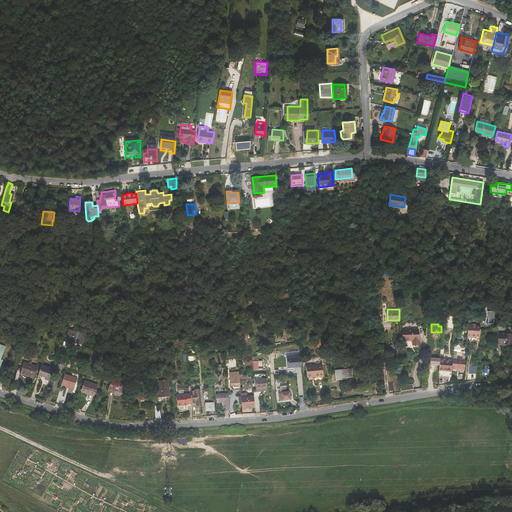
[(70,328),(68,337),(83,342),(86,333),(70,328)]
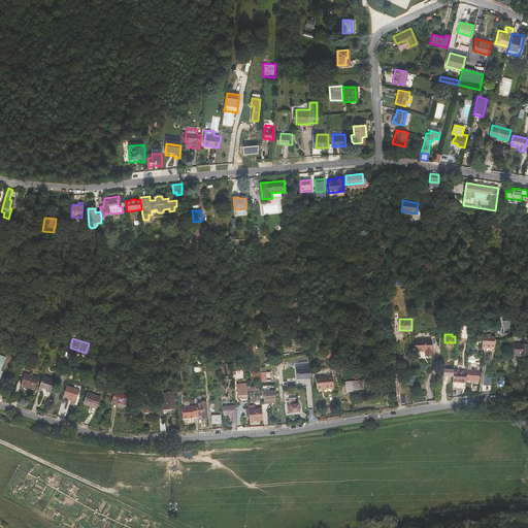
[(432,340),(416,340),(416,352),(426,352),(426,356),(432,356),(432,340)]
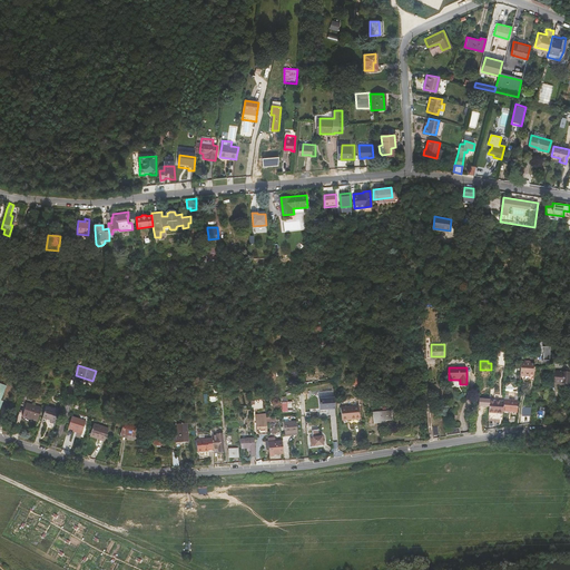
[(553,384),(559,384),(559,383),(569,384),(569,373),(554,372),(551,372),(551,384),(553,384)]
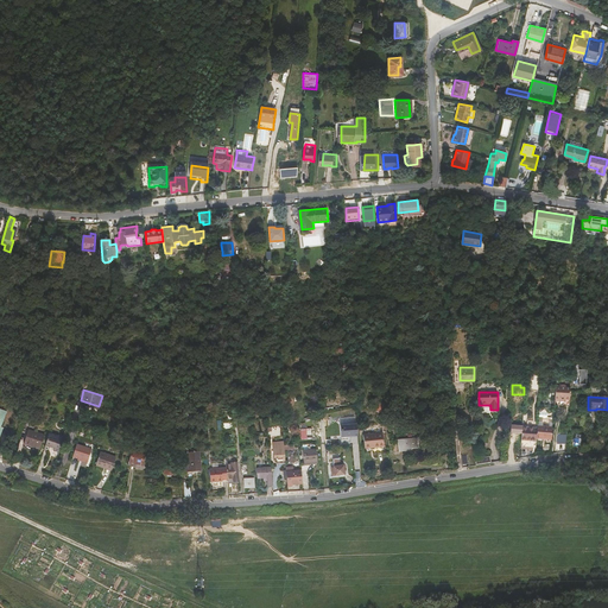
[(385,411),(384,403),(374,404),(374,412),(385,411)]
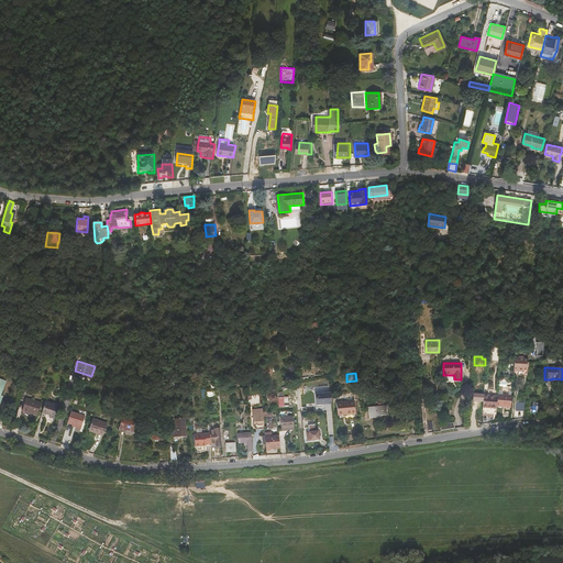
[(498,396),(511,397),(512,388),(499,387),(498,396)]
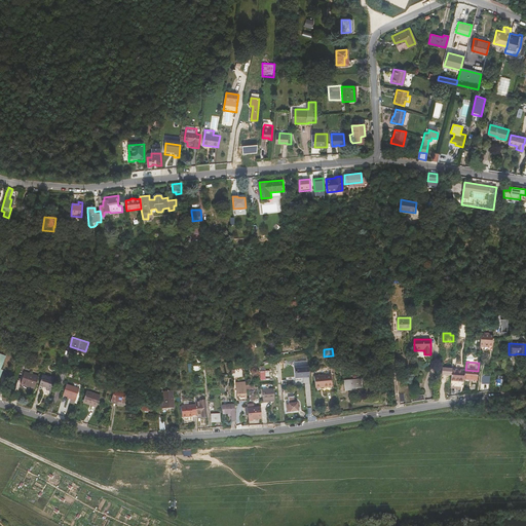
[(295,378),(309,378),(309,367),(295,367),(295,378)]
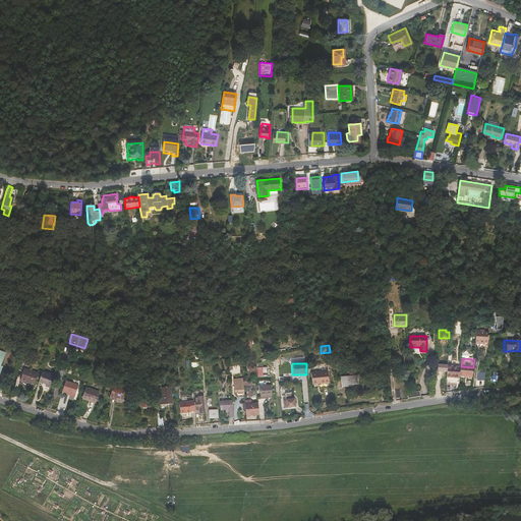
[(257,366),(258,377),(268,377),(268,366),(257,366)]
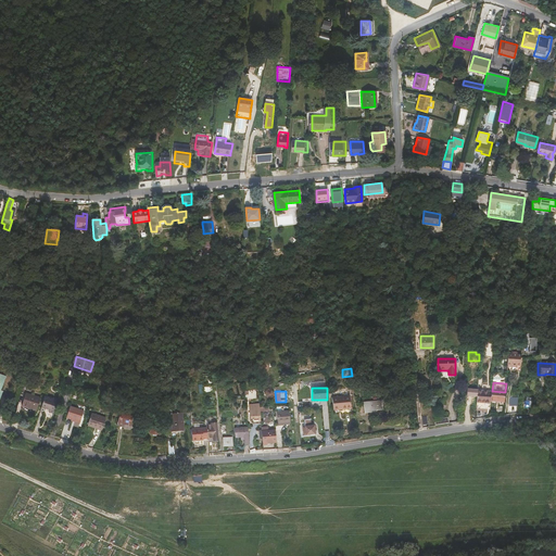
[(479,391),(478,411),(491,411),(491,402),(492,392),(479,391)]
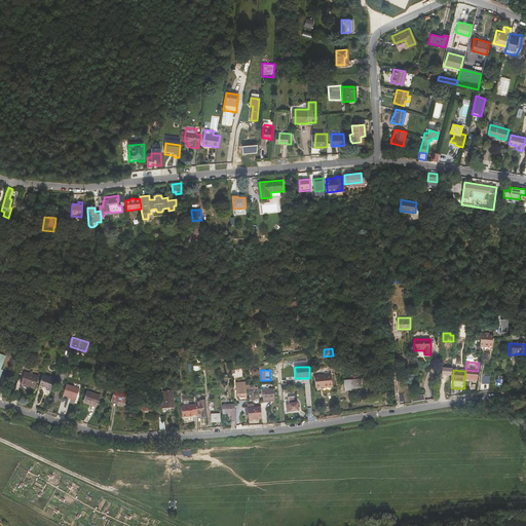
[(465,371),(464,380),(473,380),(478,381),(478,371),(465,370),(465,371)]
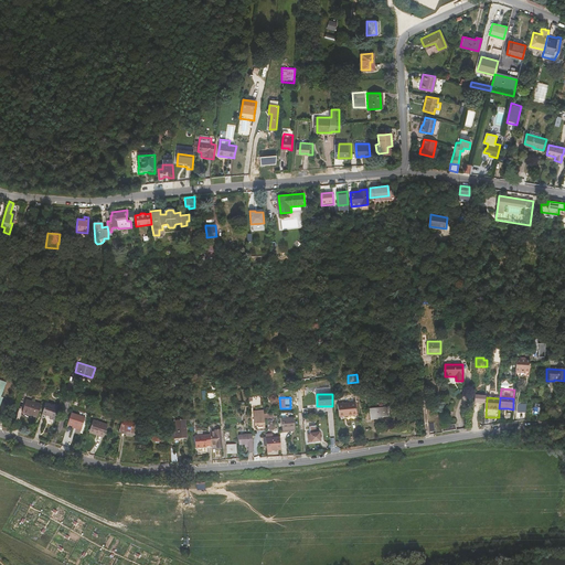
[(27,401),(22,414),(38,419),(41,405),(27,401)]
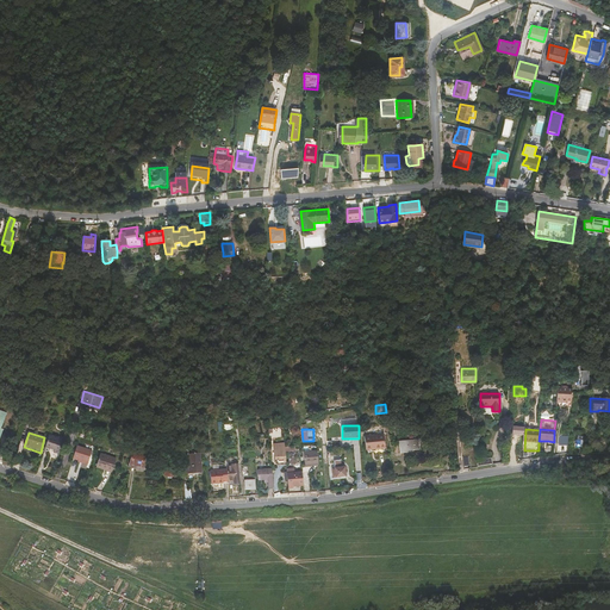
[(365,437),(366,450),(385,449),(384,435),(365,437)]
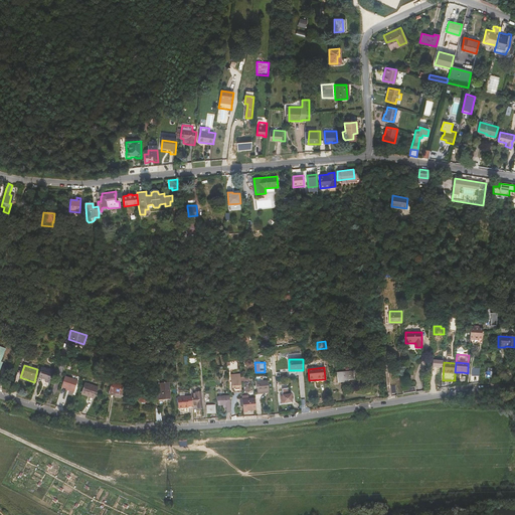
[(45,382),(50,384),(54,371),(49,369),(49,371),(41,368),(37,382),(40,383),(41,379),(46,380),(45,382)]
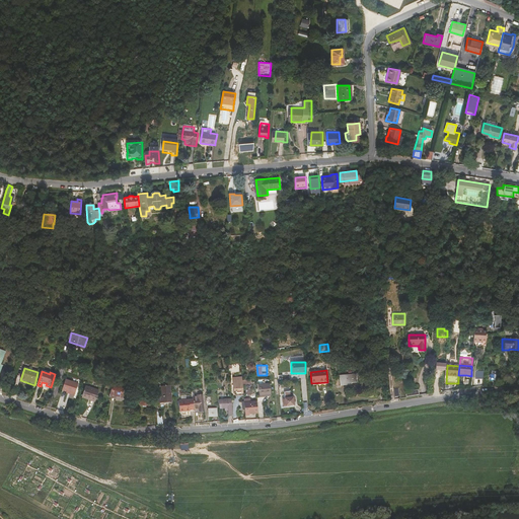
[(484,371),(475,371),(474,379),(484,379),(484,371)]
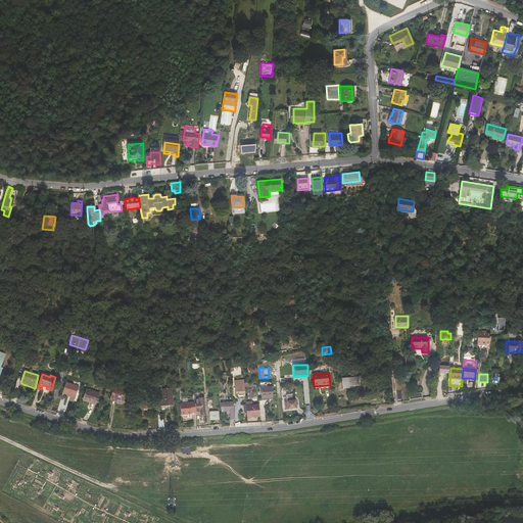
[(360,384),(359,376),(342,378),(343,388),(353,386),(353,385),(360,384)]
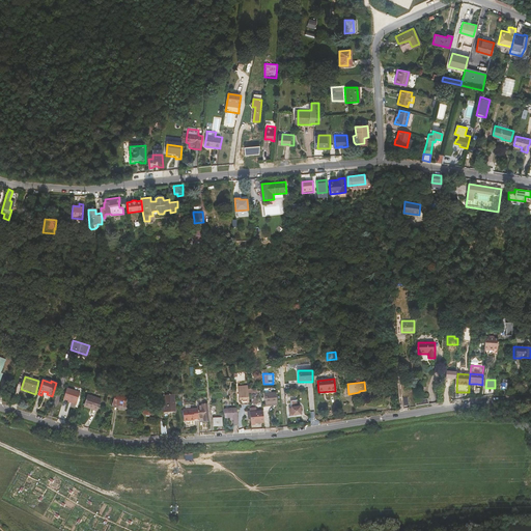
[(243,401),(249,400),(249,392),(248,384),(239,385),(240,398),(242,398),(243,401)]
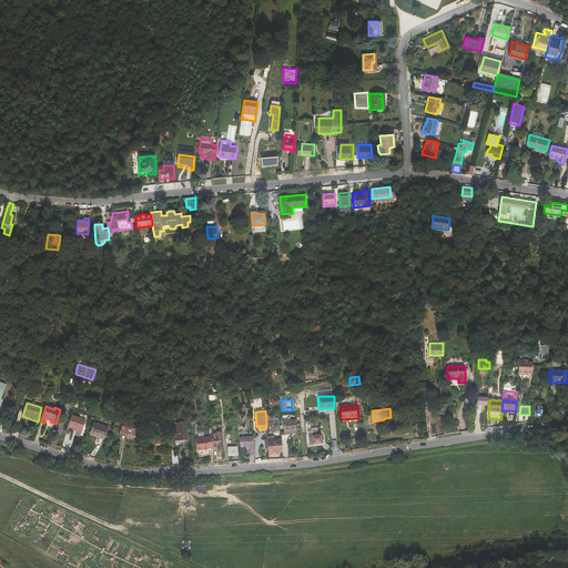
[(87,421),(72,416),(68,428),(73,429),(77,430),(77,433),(82,434),(87,421)]
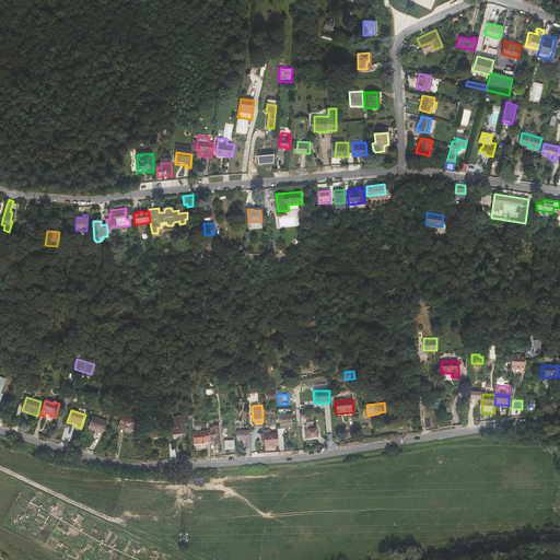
[(281,424),(293,423),(292,412),(279,413),(281,424)]
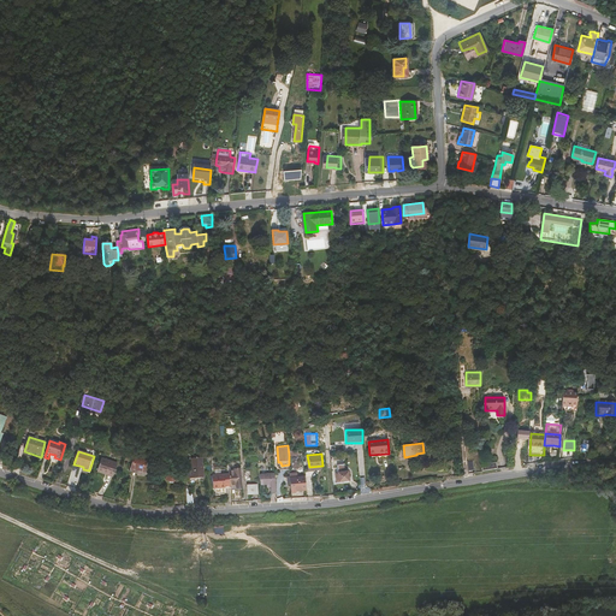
[(147,458),(132,456),(131,469),(144,472),(147,458)]
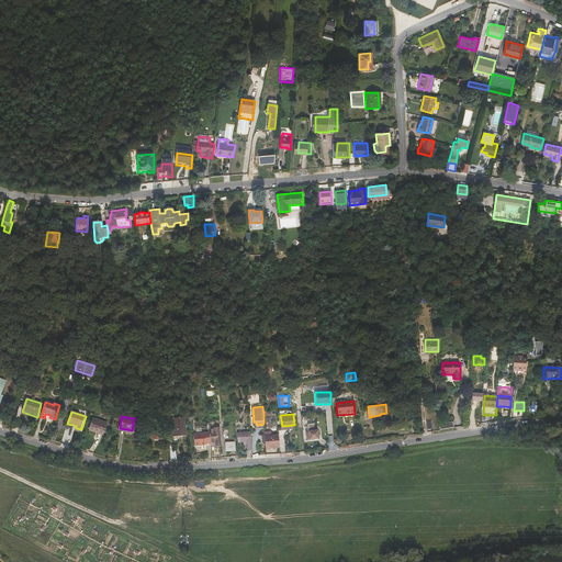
[(98,434),(104,435),(108,423),(93,418),(90,429),(98,431),(98,434)]
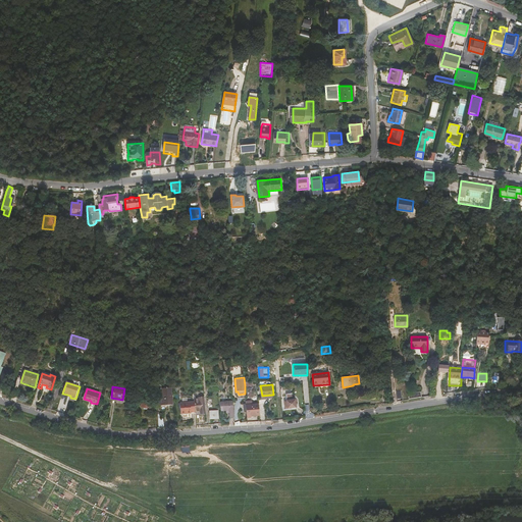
[(161,405),(169,404),(168,388),(163,389),(163,399),(160,400),(161,405)]
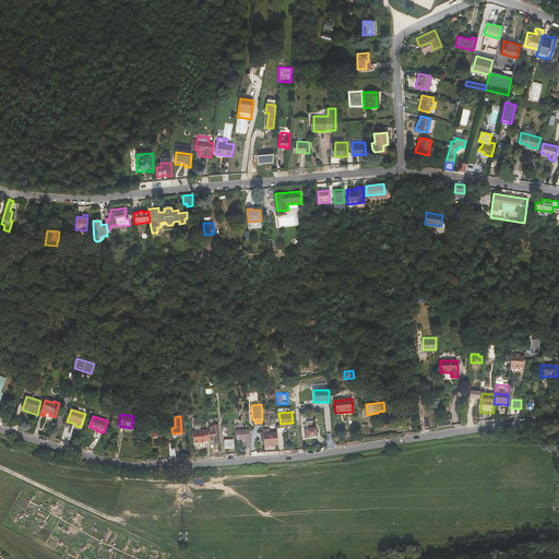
[(236,429),(235,419),(226,420),(227,439),(236,438),(236,429)]
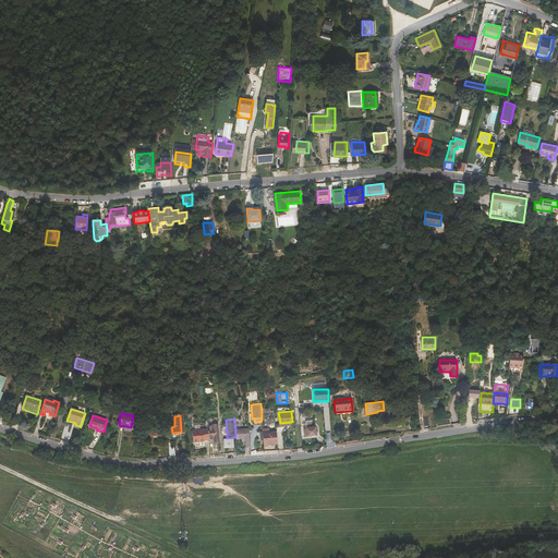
[(315,427),(312,427),(312,420),(305,420),(306,436),(316,436),(315,427)]
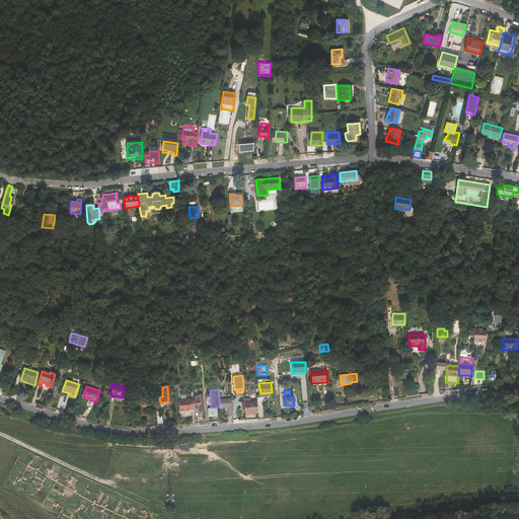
[(194,399),(195,411),(200,411),(205,410),(204,396),(194,396),(194,399)]
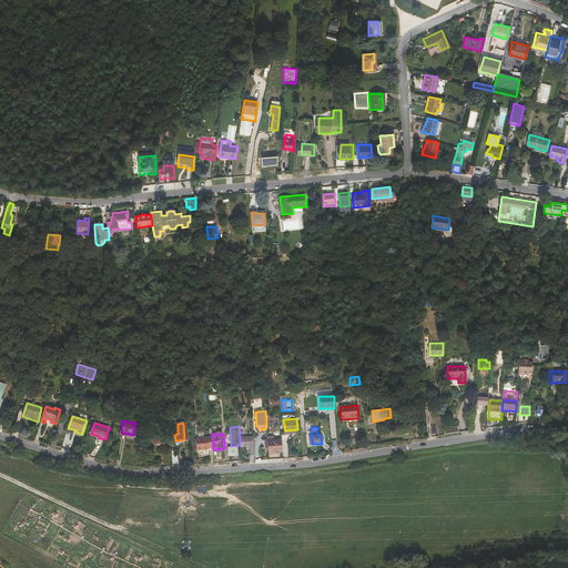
[(255,453),(254,435),(240,436),(240,445),(241,446),(246,446),(247,448),(251,448),(251,453),(255,453)]
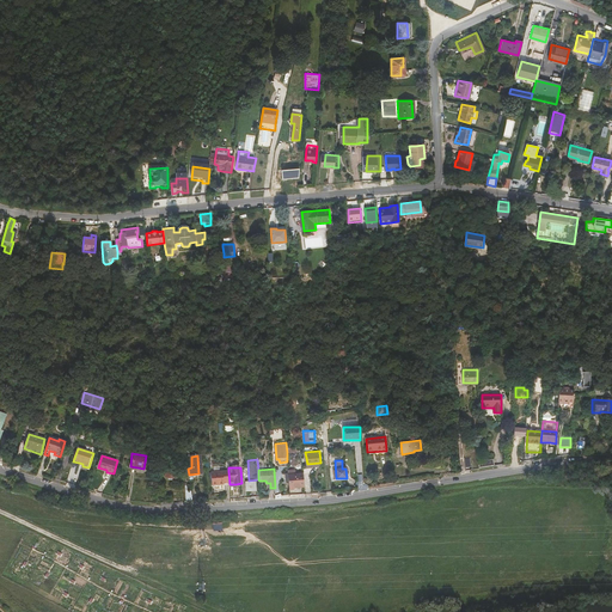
[(294,487),(305,485),(304,472),(295,473),(295,469),(288,469),(289,489),(294,489),(294,487)]
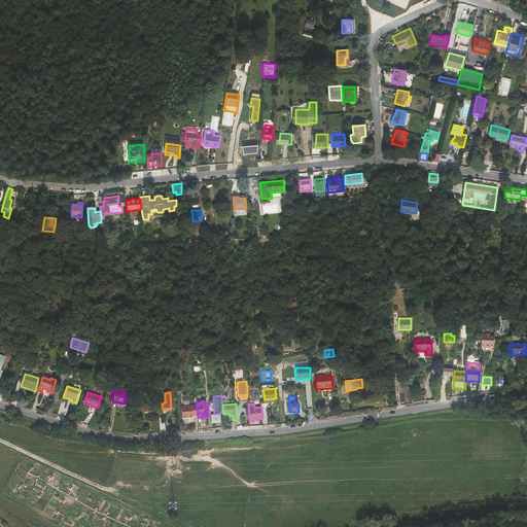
[(198,417),(197,406),(184,407),(185,418),(198,417)]
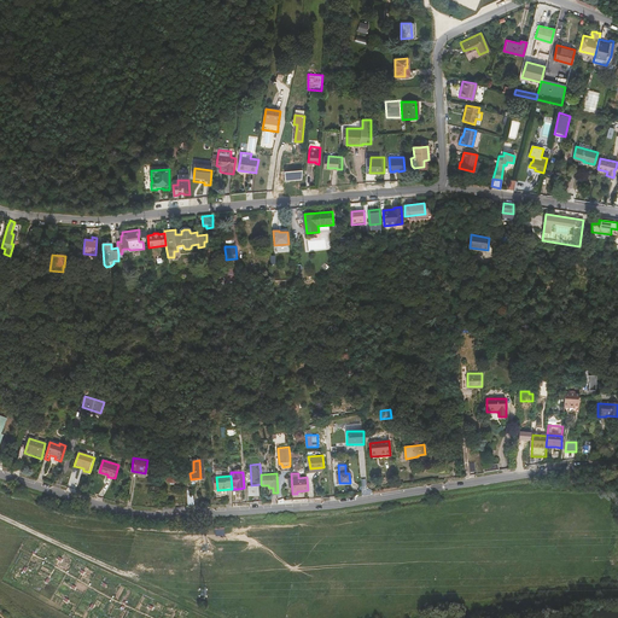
[(249,496),(258,496),(257,485),(249,487),(249,496)]
